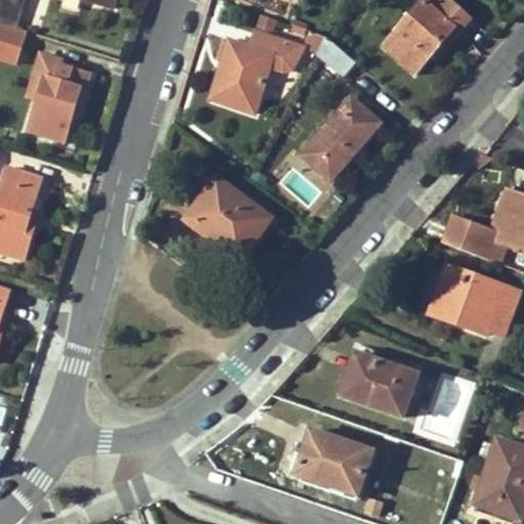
[(1,0),(0,4),(0,23),(16,28),(25,0),(1,0)]
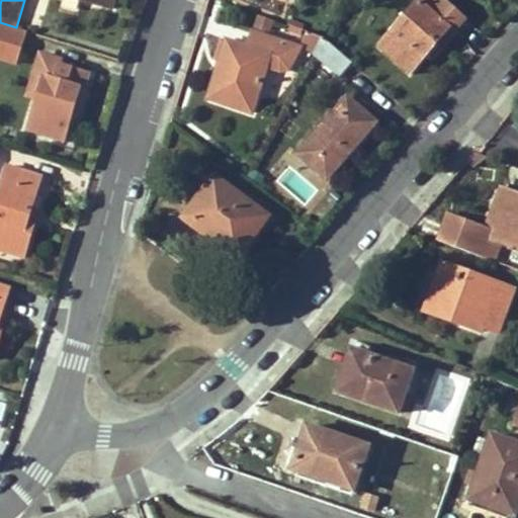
[(463,21),(439,0),(419,0),(379,46),(409,74),(434,46),(439,50),(463,21)]
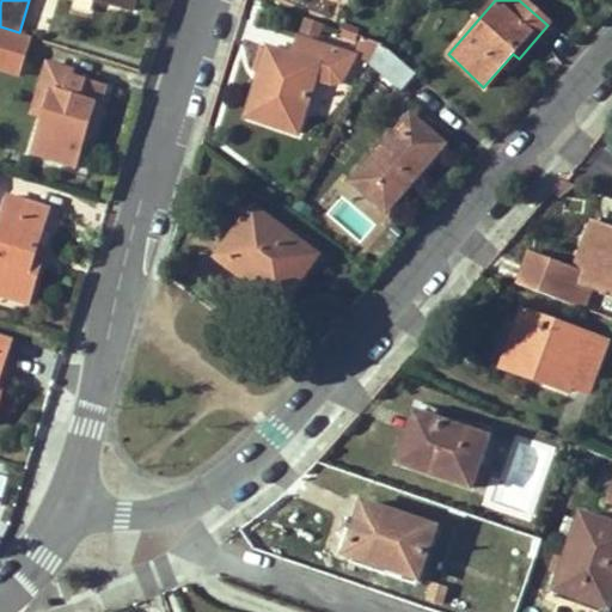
[(19,32),(0,26),(0,48),(22,56),(28,35),(19,32)]
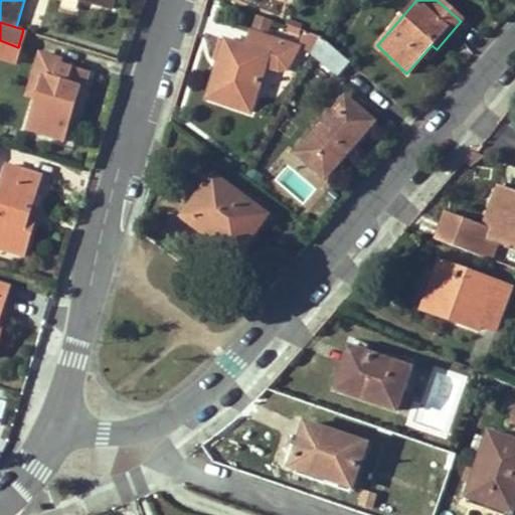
[(313,51),(320,37),(304,31),(300,42),(302,48),(313,51)]
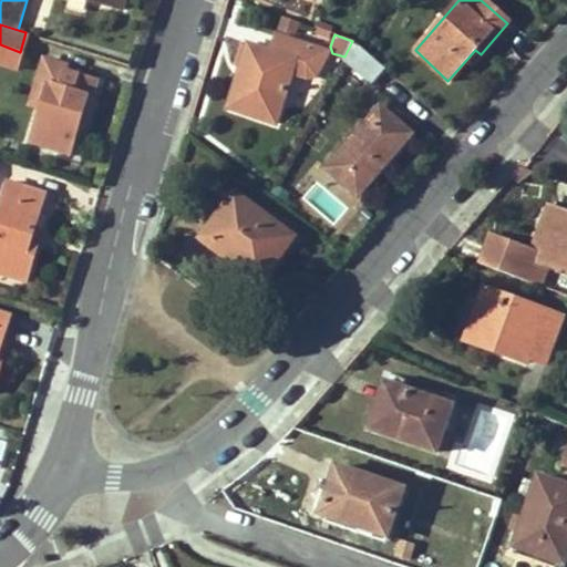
[(237,69),(240,70),(227,109),(274,124),(290,75),(303,80),(316,75),(318,73),(329,53),(276,35),(270,53),(245,44),(237,69)]
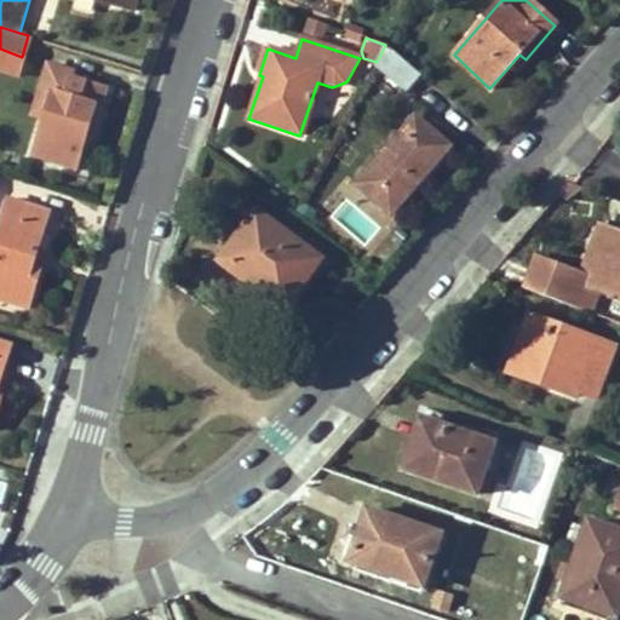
[(406,91),(420,75),(385,45),(377,62),(375,64),(406,91)]
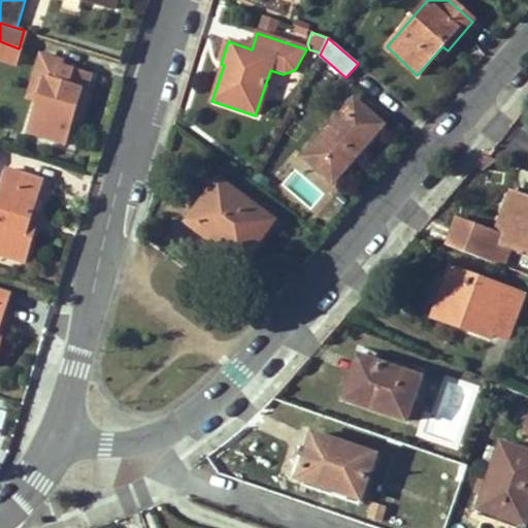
[(39,98),(30,131),(65,142),(71,123),(75,107),(83,109),(93,75),(60,65),(55,81),(35,76),(29,94),(39,98)]
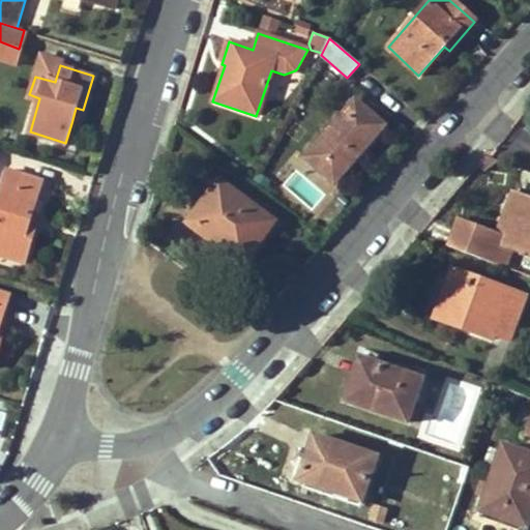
[(383,127),(356,102),(305,157),(332,182),(383,127)]
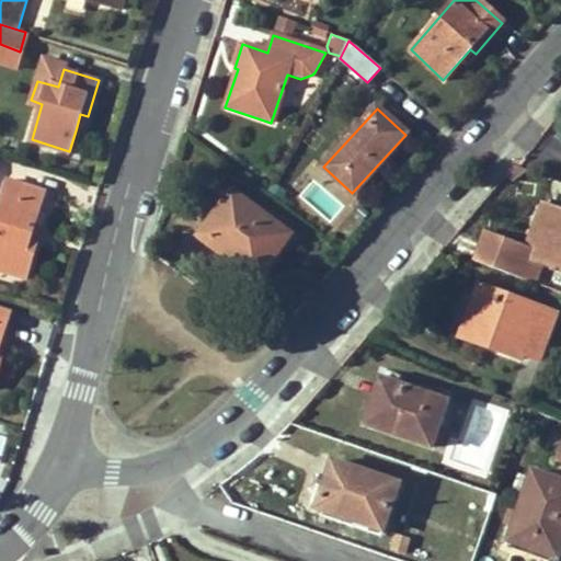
[(88,116),(80,114),(76,130),(82,134),(88,116)]
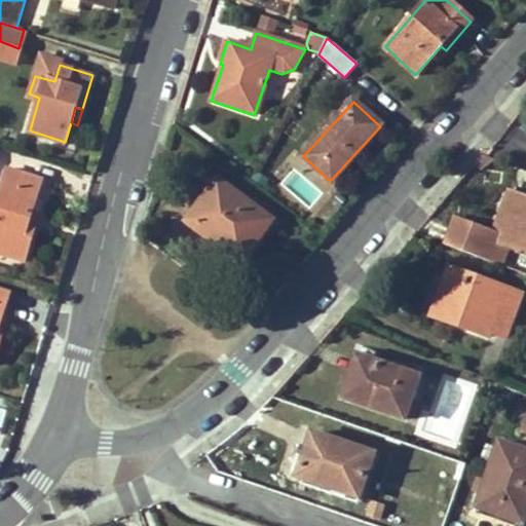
[(0,251),(24,260),(35,225),(29,222),(31,214),(41,180),(8,170),(0,197),(0,251)]
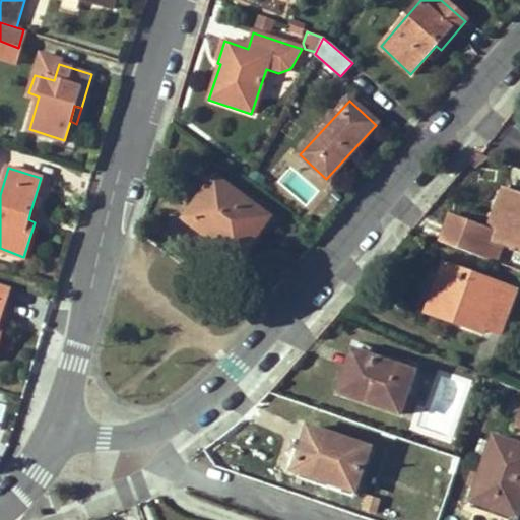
[(216,180),(190,213),(210,230),(205,236),(238,260),(268,219),(216,180)]
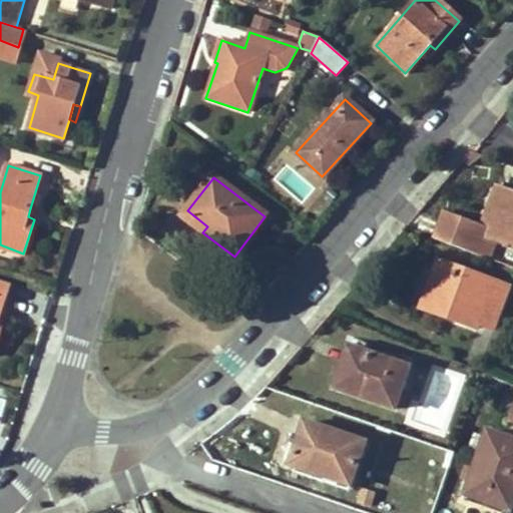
[(500,243),(512,247),(512,193),(509,192),(508,196),(494,191),(480,227),(453,217),(434,239),(486,260),(493,240),(500,243)]
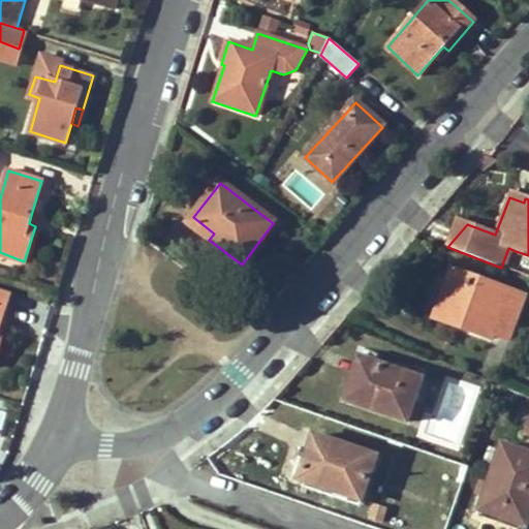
[(29,223),(35,226),(37,217),(31,215),(29,223)]
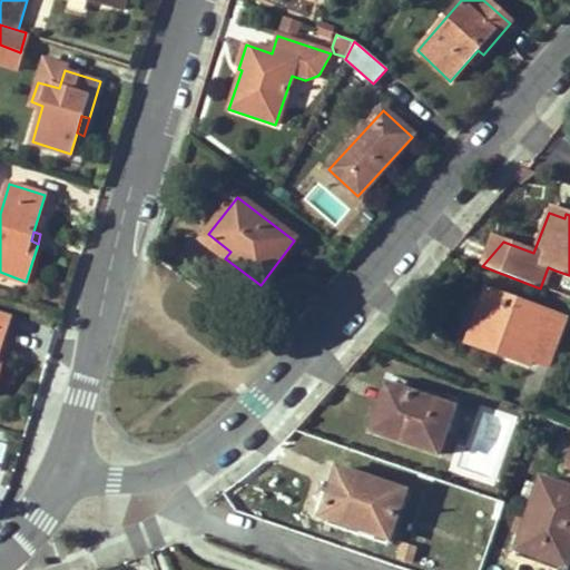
[(225,258),(231,252),(208,234),(203,242),(225,258)]
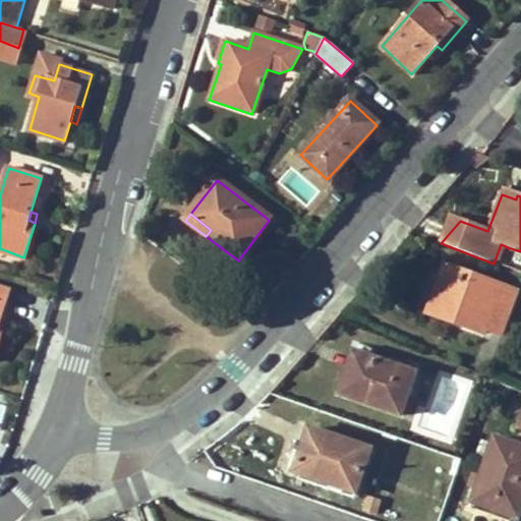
[(450,217),(441,243),(460,221),(450,217)]
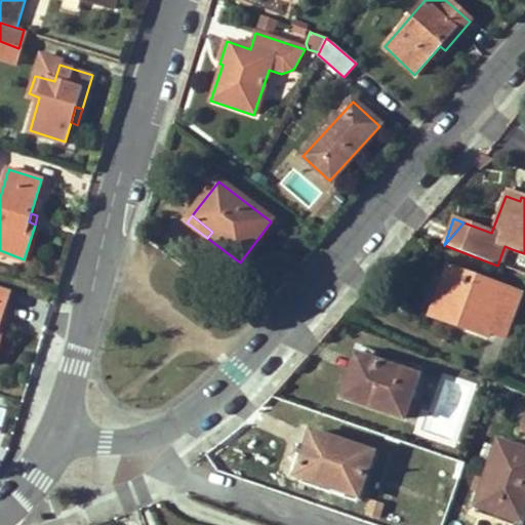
[(505,268),(512,249),(505,246),(497,266),(505,268)]
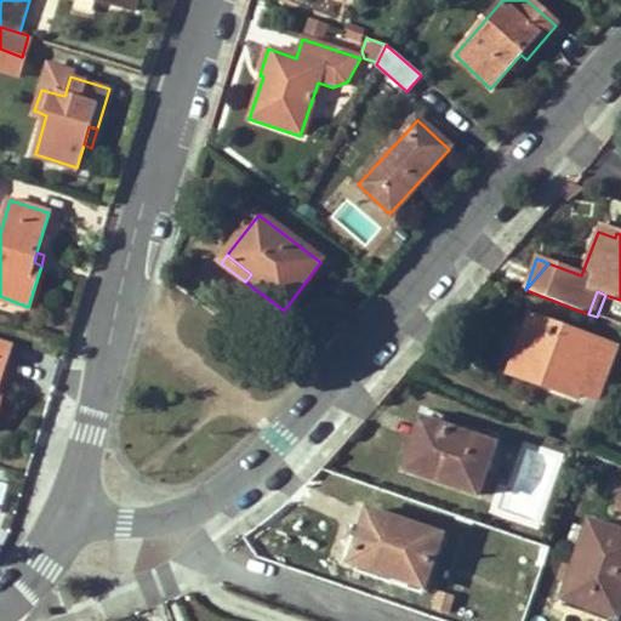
[(529,317),(512,362),(542,372),(537,386),(574,399),(577,392),(593,398),(613,348),(529,317)]
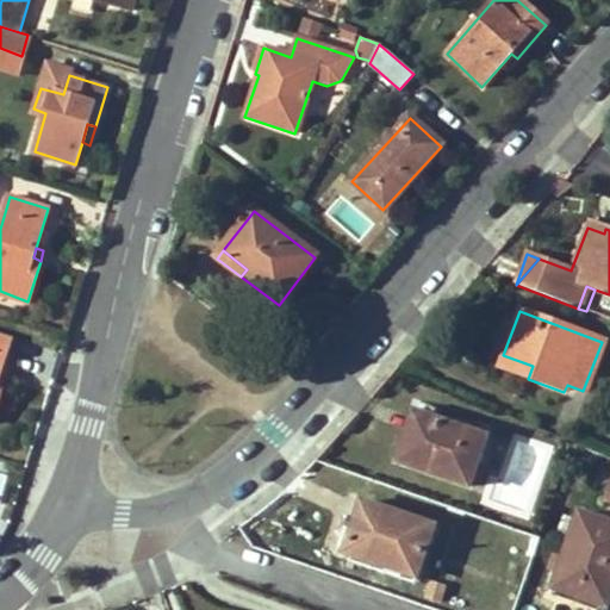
[(528,379),(533,366),(503,355),(498,367),(528,379)]
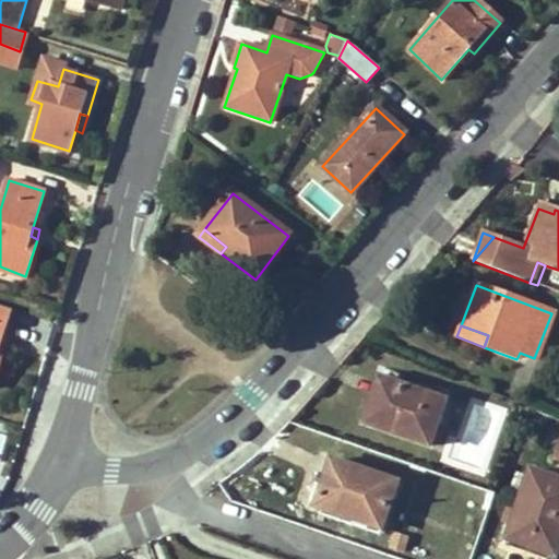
[(379,379),(371,402),(378,404),(385,381),(379,379)]
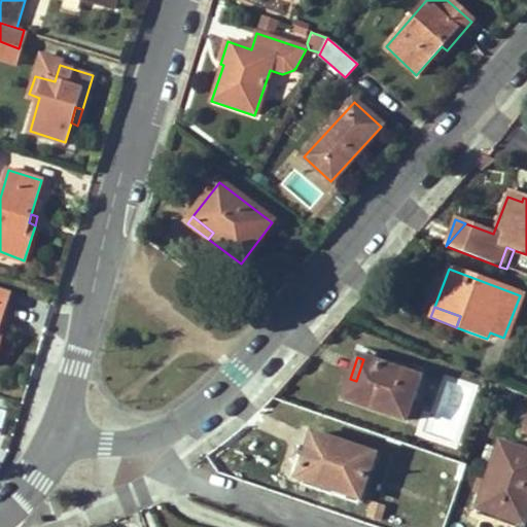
[(363,359),(356,381),(350,379),(344,398),(405,420),(419,379),(363,359)]
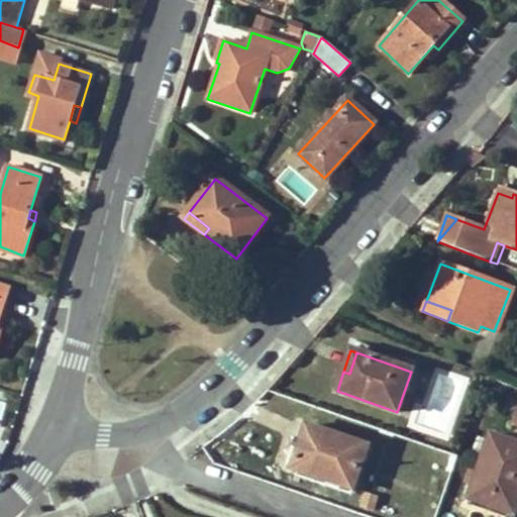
[(365,446),(304,426),(290,468),(350,488),(365,446)]
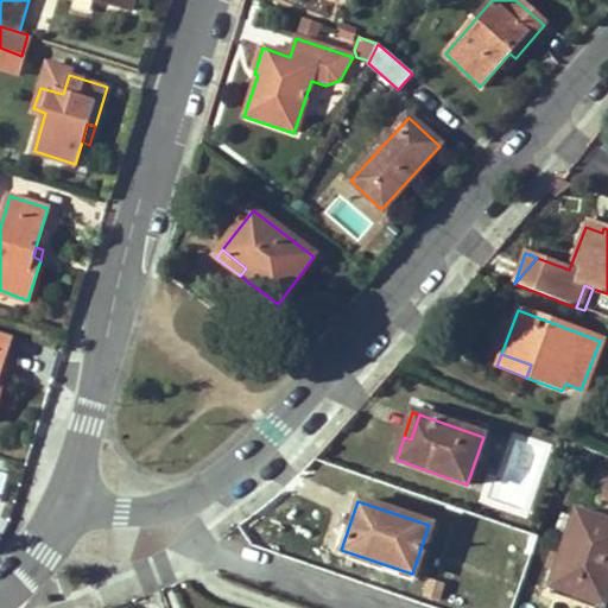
[(607,589),(607,523),(577,512),(550,587),(602,606),(607,589)]
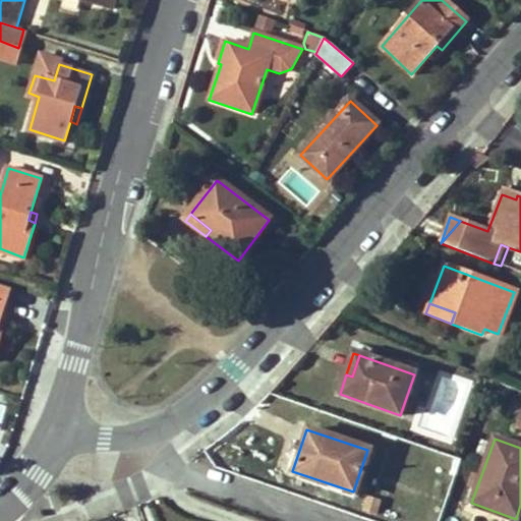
[(379,502),(366,498),(362,510),(374,513),(379,502)]
